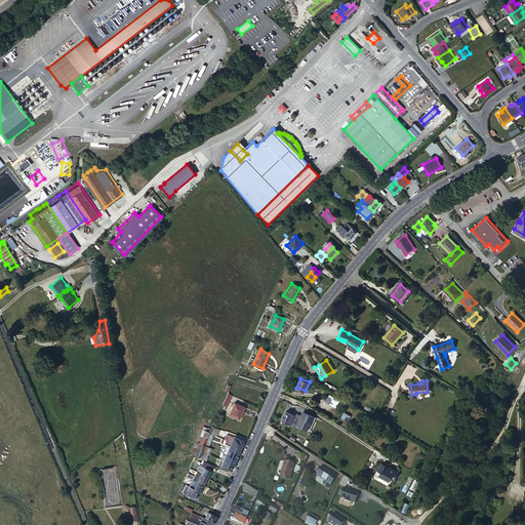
[(229,394),(224,405),(226,406),(227,407),(233,396),(229,394)]
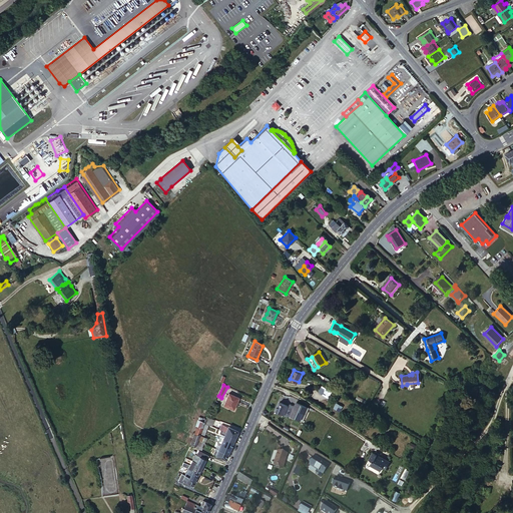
[(329,393),(319,387),(317,391),(327,397),(329,393)]
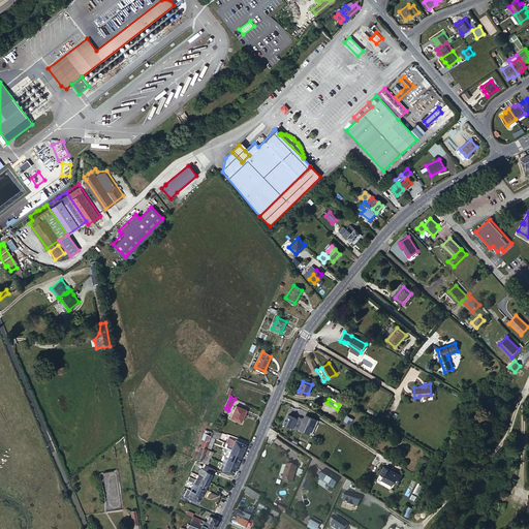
[(217,411),(221,414),(222,413),(224,408),(226,403),(222,400),(217,411)]
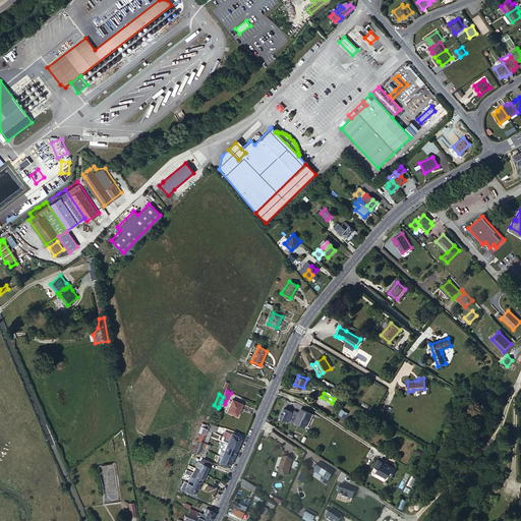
[(240,402),(233,399),(227,411),(234,414),(240,402)]
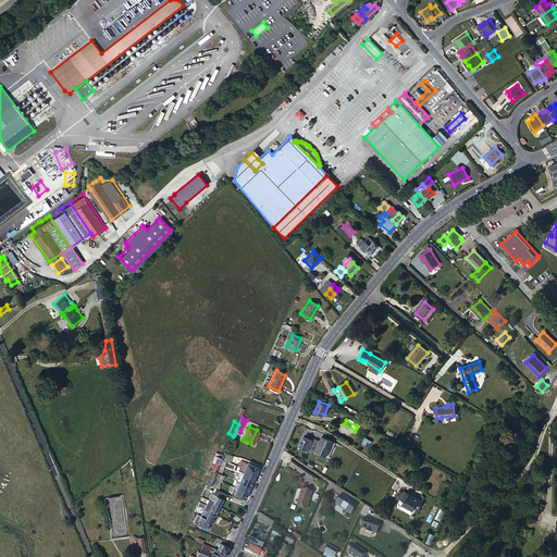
[(299,445),(313,453),(318,443),(304,435),(299,445)]
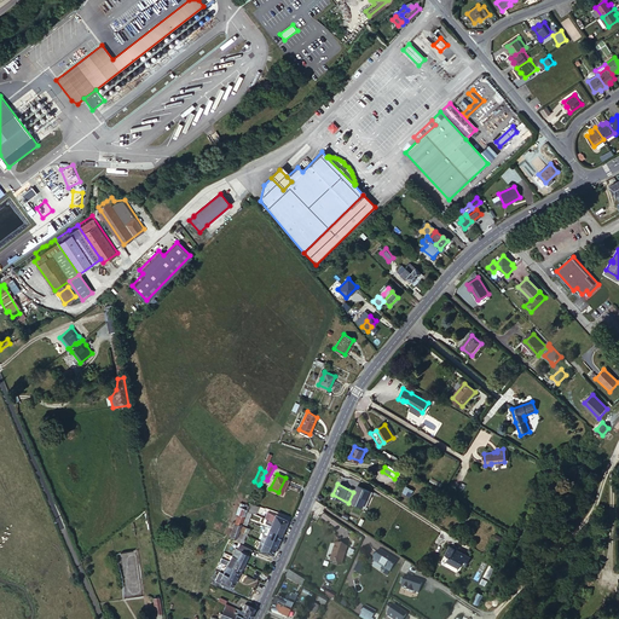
[(353,492),(348,503),(350,502),(364,508),(371,492),(357,485),(353,492)]
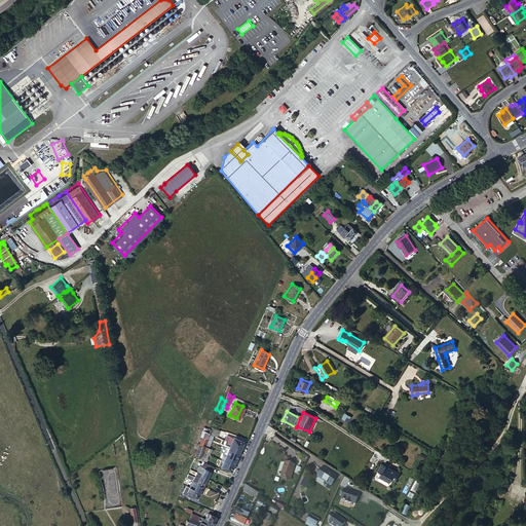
[(317,419),(315,418),(309,431),(311,433),(317,419)]
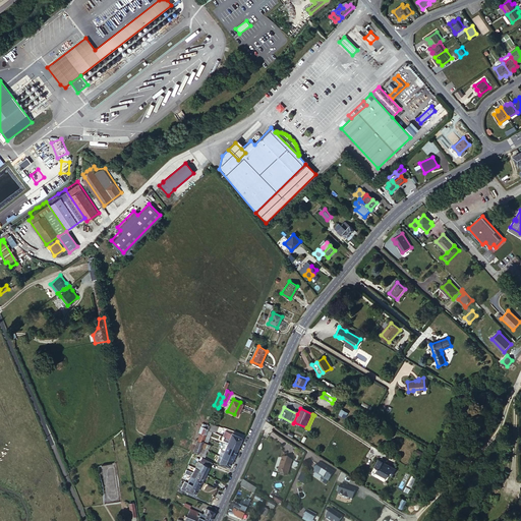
[(213,431),(215,432),(218,426),(212,424),(210,430),(213,431)]
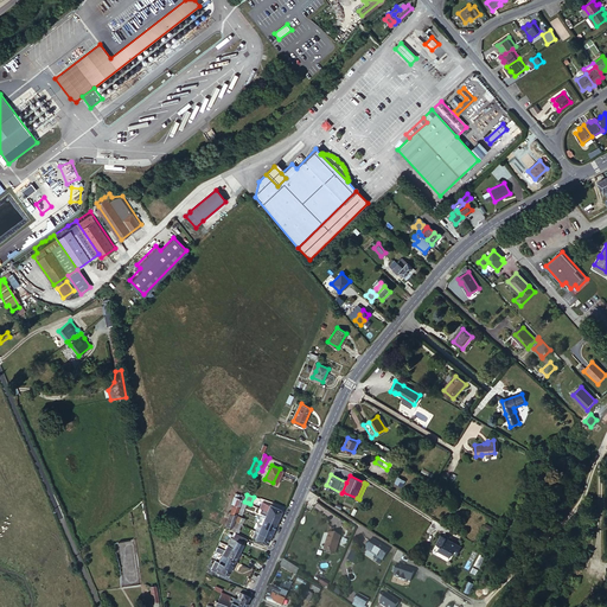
[(243,500),(234,497),(231,504),(232,505),(225,525),(232,528),(243,500)]
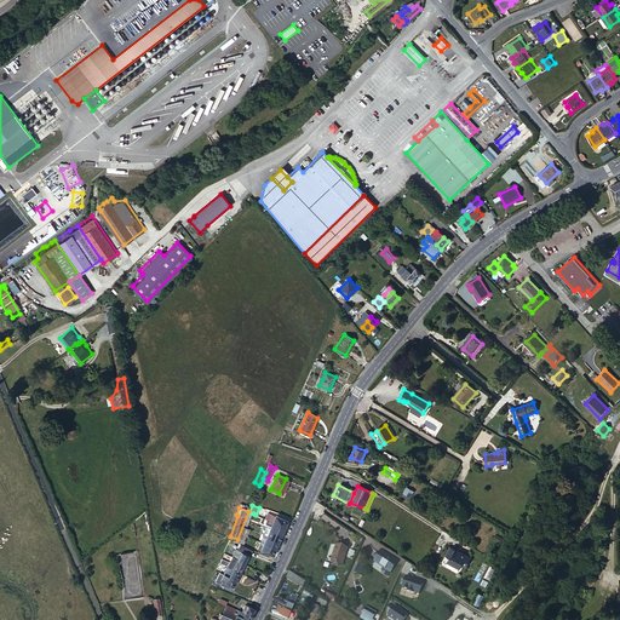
[(273,522),(285,527),(288,521),(276,516),(275,516),(274,521),(273,522)]
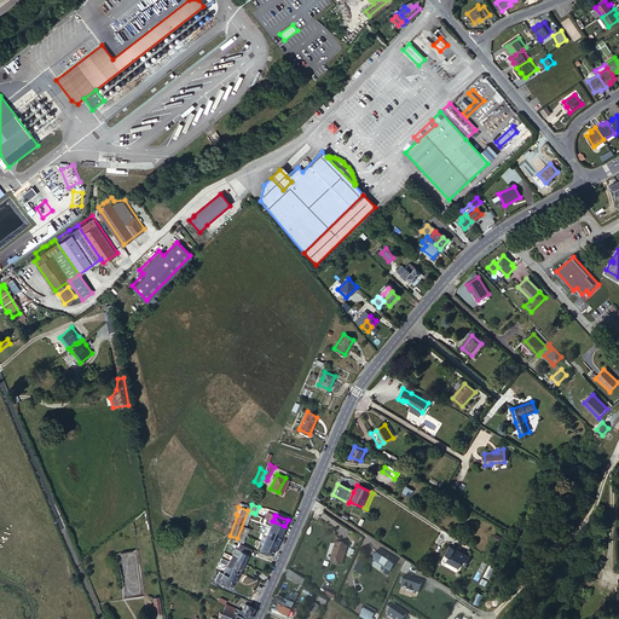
[(270,528),(282,533),(284,526),(272,521),(271,525),(270,528)]
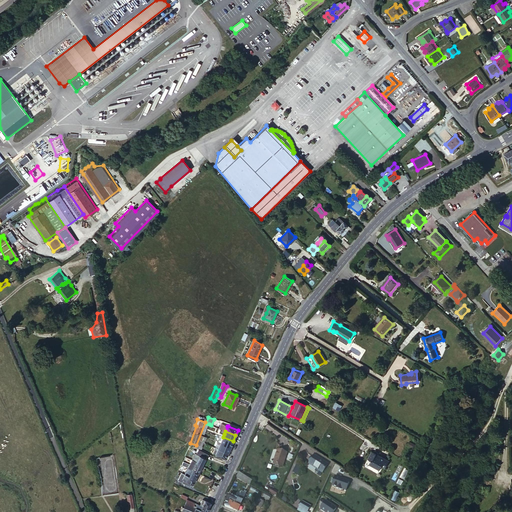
[(230,447),(233,441),(223,437),(220,443),(230,447)]
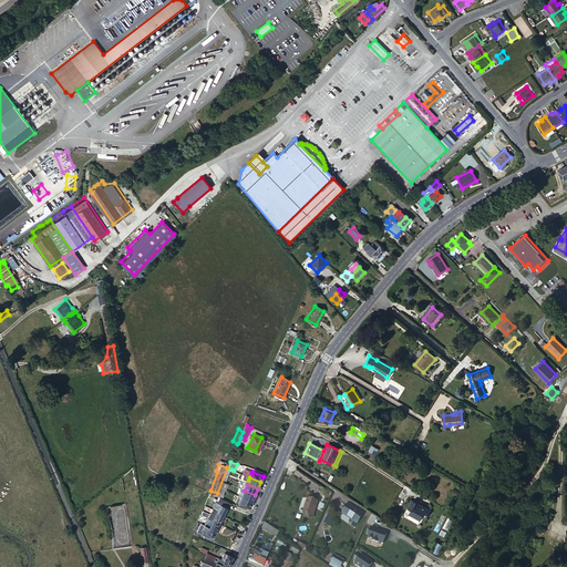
[(253,502),(255,495),(244,491),(244,492),(241,496),(253,502)]
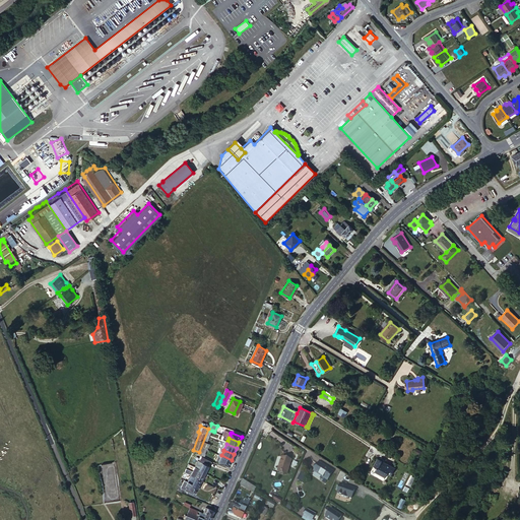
[(192,454),(188,464),(192,465),(196,456),(192,454)]
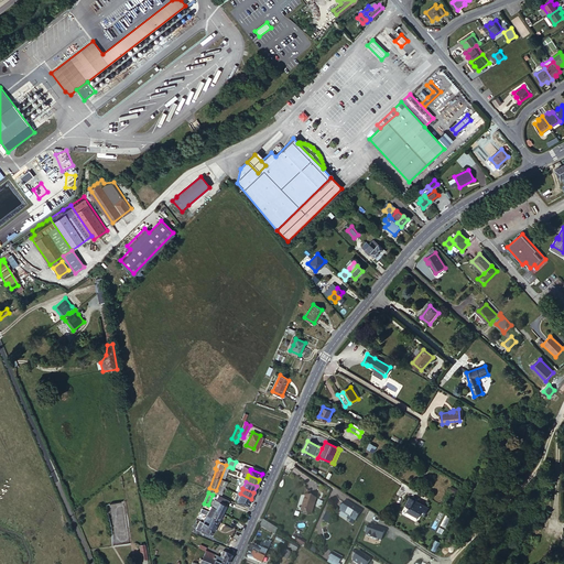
[(249,505),(251,499),(240,494),(237,500),(249,505)]
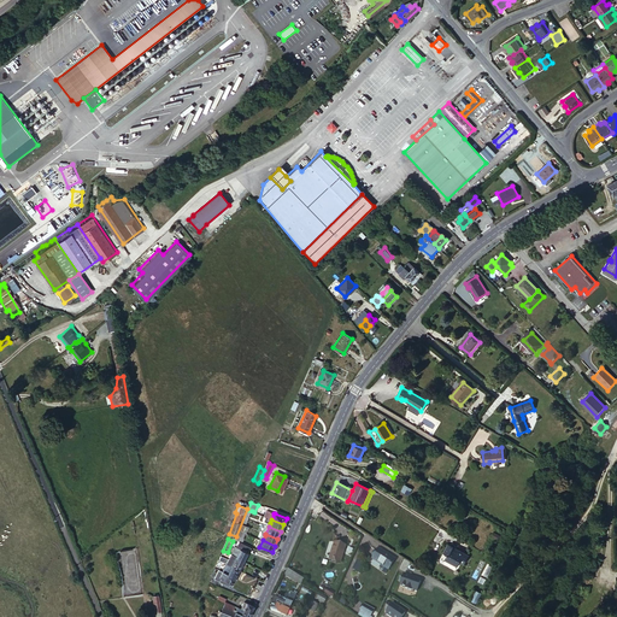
[(238,547),(247,552),(250,547),(240,542),(238,547)]
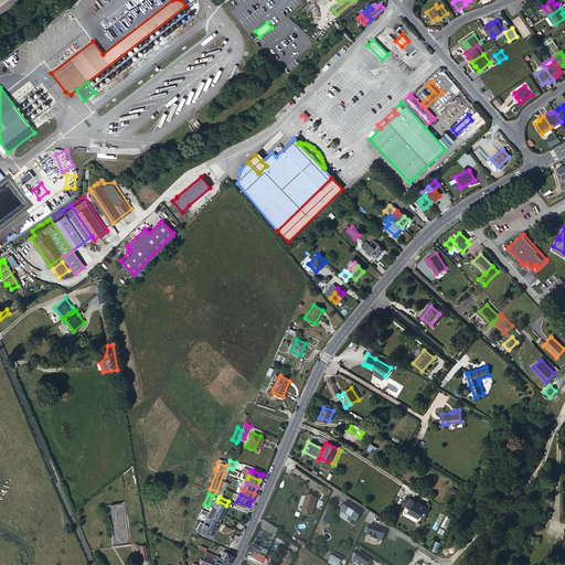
[(307,498),(302,512),(312,515),(317,501),(307,498)]
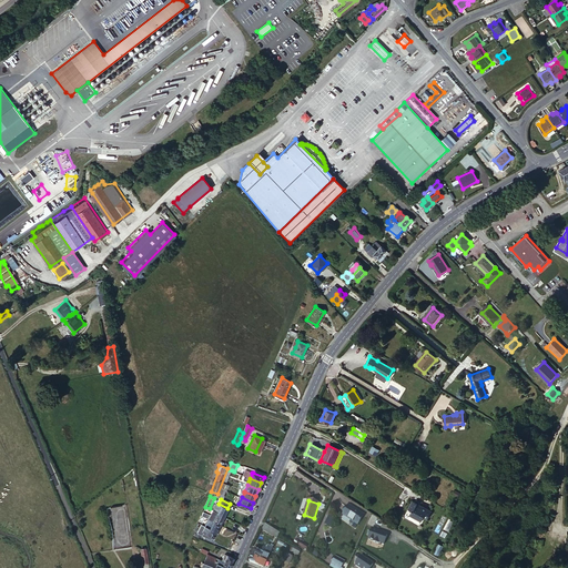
[(422,505),(412,500),(408,506),(413,508),(411,514),(416,516),(421,519),(423,515),(427,516),(430,509),(422,505)]
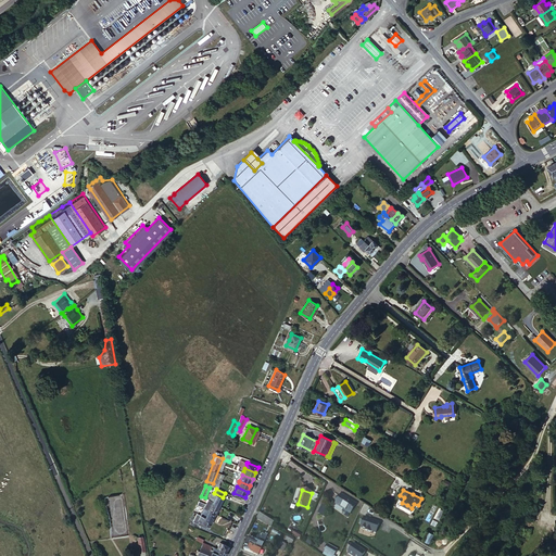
[(209,500),(219,505),(223,498),(223,497),(214,493),(213,493),(209,500)]
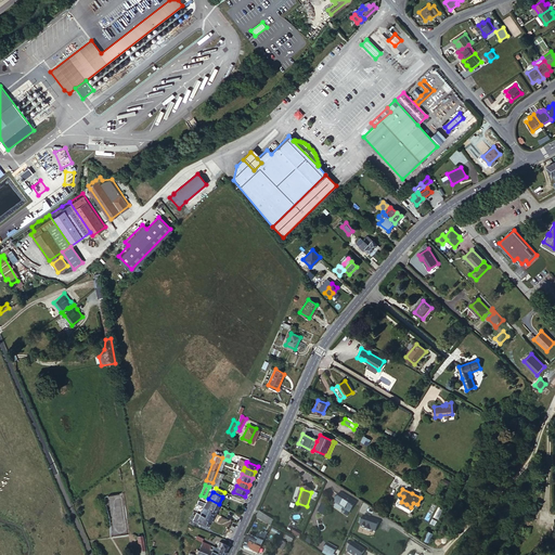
[(341,493),(336,502),(350,512),(356,503),(341,493)]
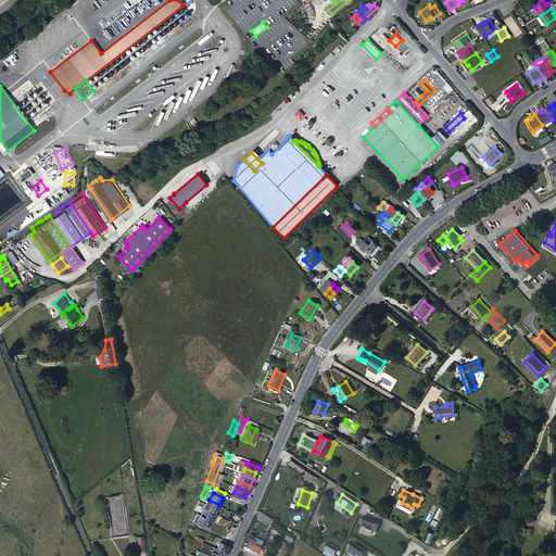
[(215,514),(219,505),(209,500),(206,504),(205,508),(215,514)]
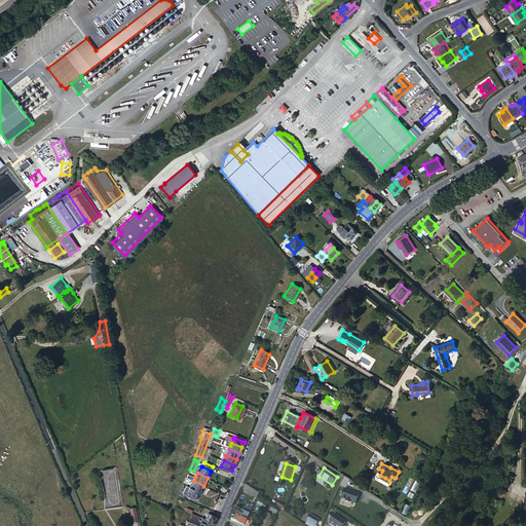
[(301,486),(306,488),(310,478),(305,476),(301,486)]
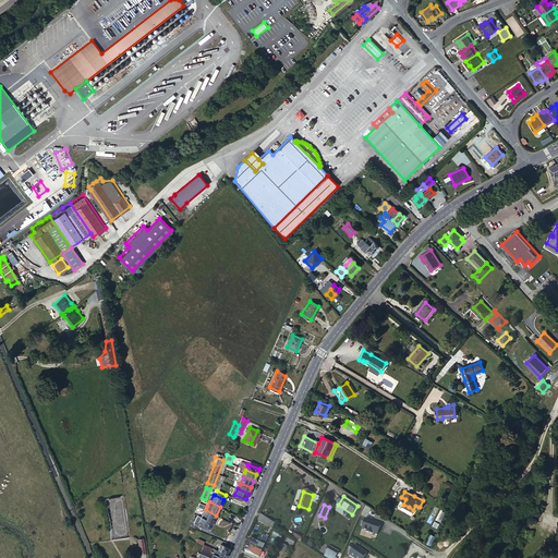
[(213,522),(216,516),(206,510),(202,517),(206,520),(206,521),(211,523),(213,522)]
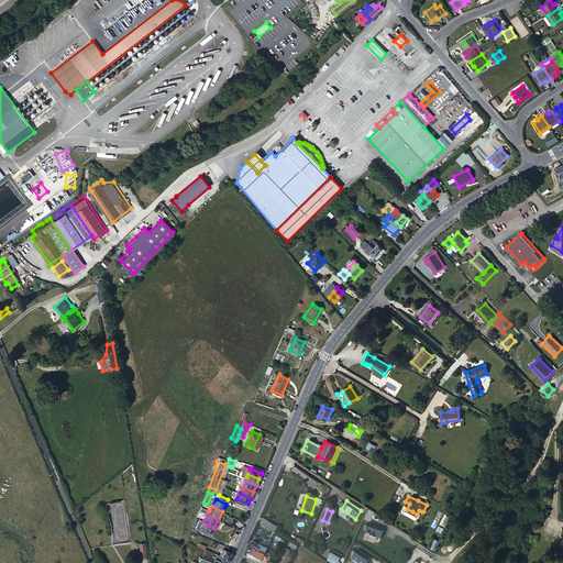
[(278,529),(265,520),(262,526),(275,534),(278,529)]
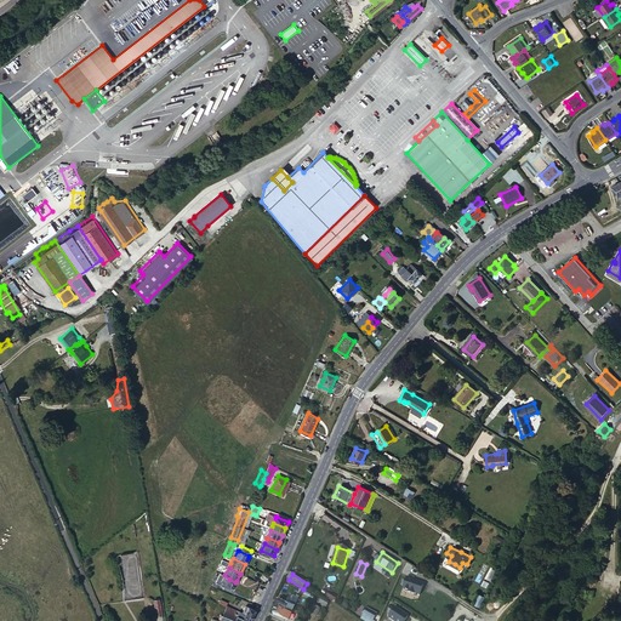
[(229,579),(224,575),(224,576),(221,575),(216,582),(224,586),(232,590),(233,586),(234,587),(235,582),(229,580),(229,579)]
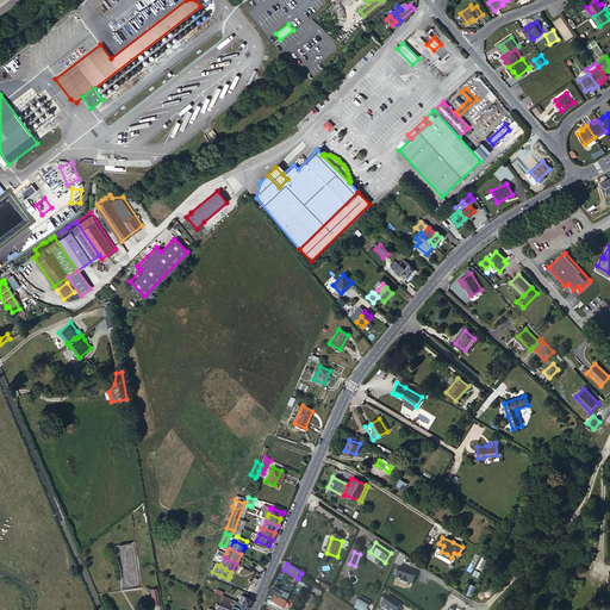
[(396,579),(412,585),(416,573),(399,568),(396,579)]
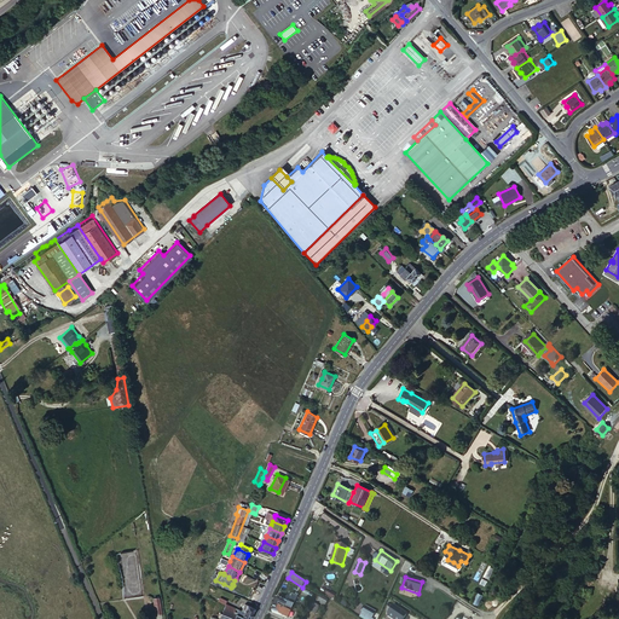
[(472,601),(478,605),(484,594),(478,590),(472,601)]
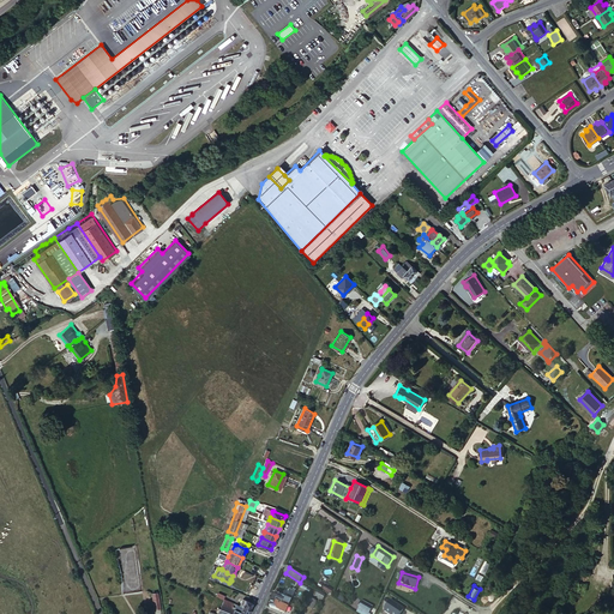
[(292,590),(287,599),(286,603),(289,606),(295,593),(292,590)]
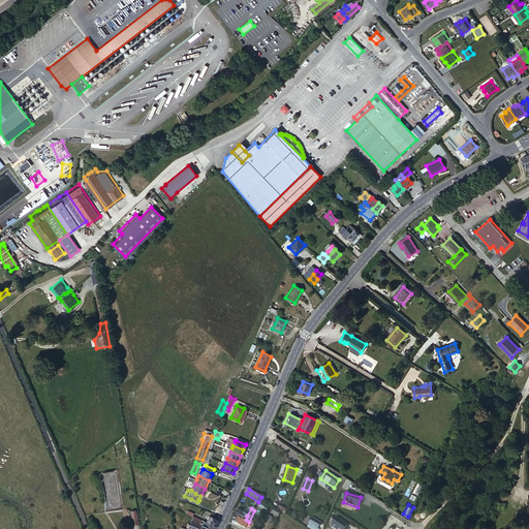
[(345,528),(349,525),(337,517),(331,526),(334,528),(345,528)]
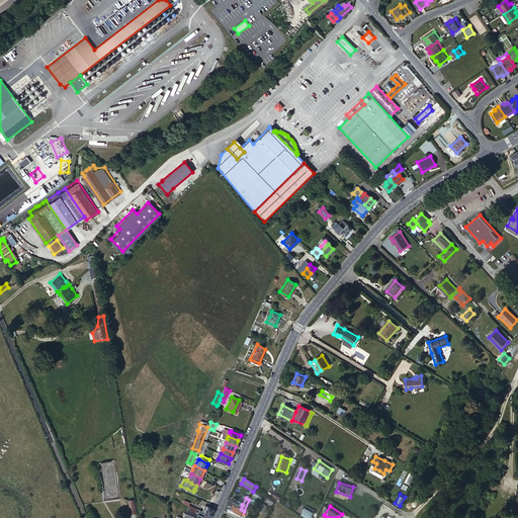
[(236,509),(230,507),(227,512),(238,516),(240,511),(236,509)]
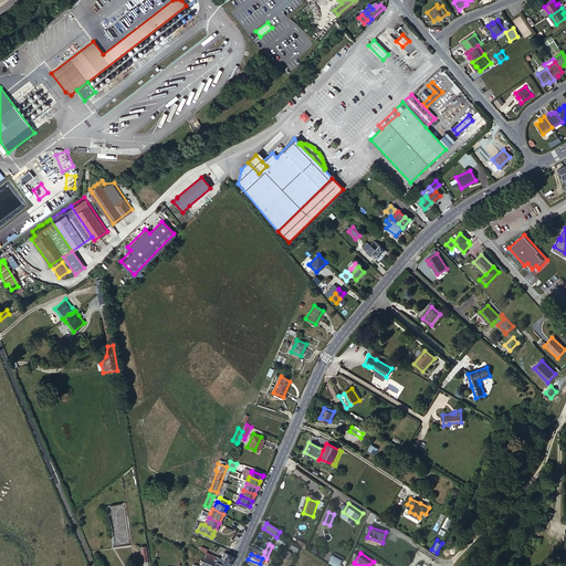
[(335,555),(331,562),(338,565),(339,565),(344,561),(335,555)]
